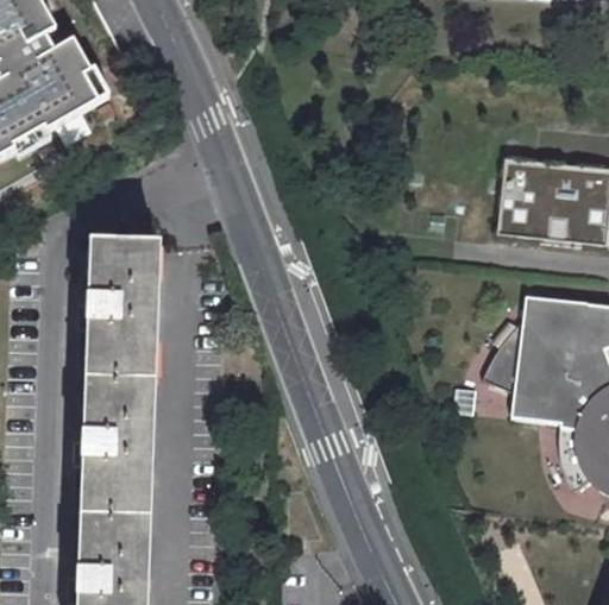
[(86,162),(120,142),(102,112),(105,111),(58,36),(23,57),(48,99),(41,104),(61,137),(68,133),(86,162)]
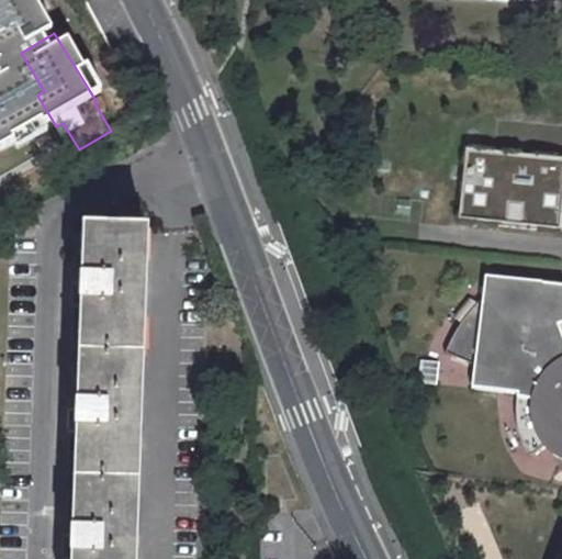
[(21,53),(14,57),(37,96),(44,91),(21,53)]
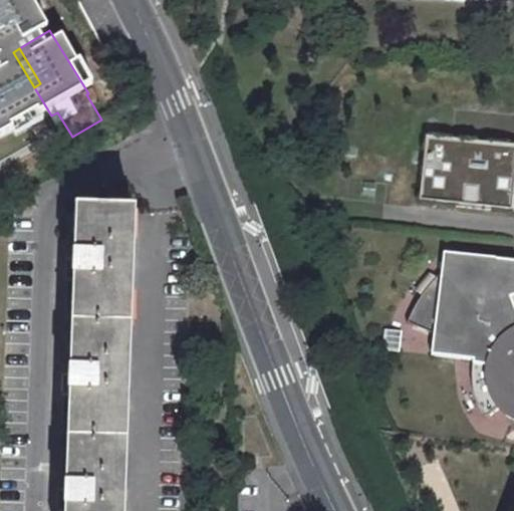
[(513,206),(513,143),(436,134),(428,196),(513,206)]
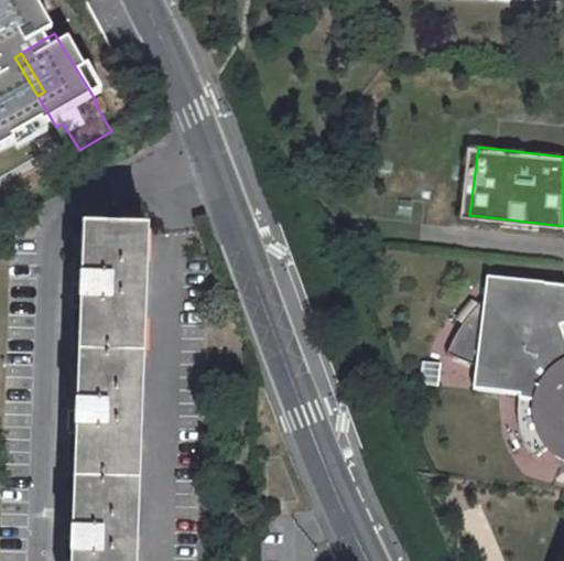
[(129,560),(142,232),(83,229),(75,417),(71,540),(69,560),(129,560)]
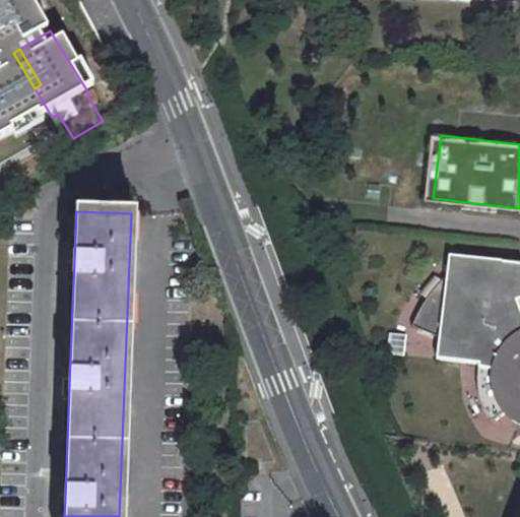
[(519,260),(449,253),(447,273),(437,282),(430,291),(424,300),(417,312),(412,325),(440,335),(438,356),(480,363),(482,376),(488,392),(496,406),(504,417),(514,408),(519,413),(519,260)]
